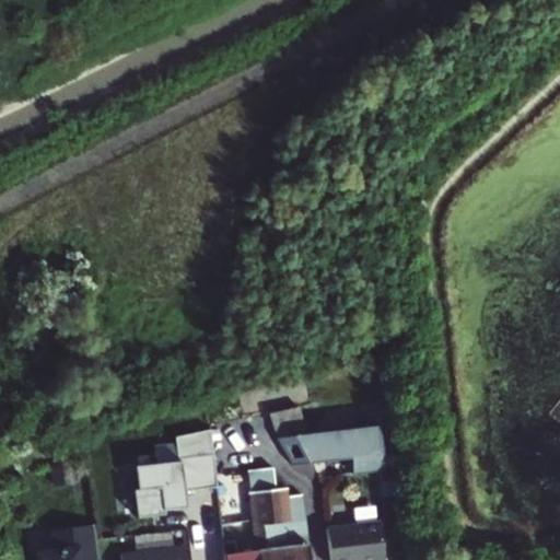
[(302,405),(272,410),(277,433),(306,428),(302,405)]
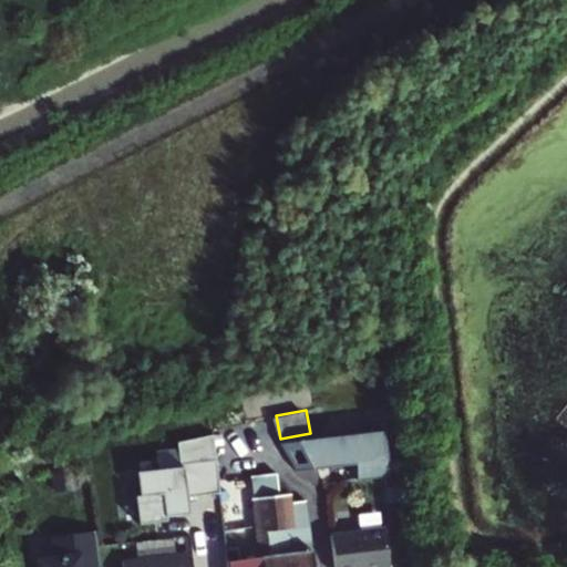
[(383,431),(280,444),(297,472),(356,464),(358,480),(389,476),(383,431)]
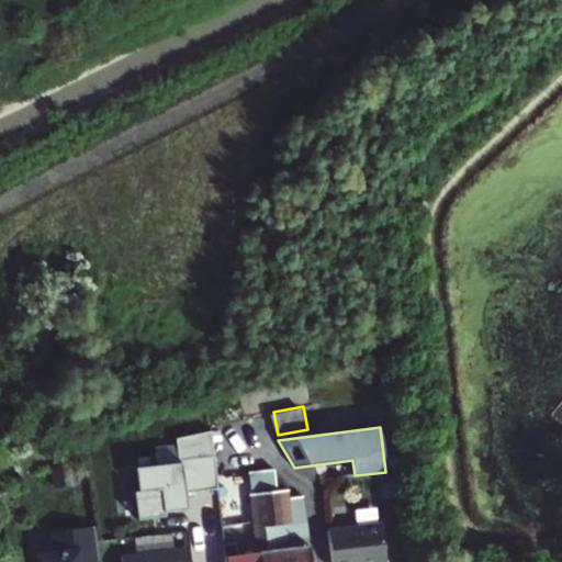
[(217,486),(214,453),(157,460),(157,462),(135,464),(138,489),(134,489),(137,517),(165,514),(164,509),(181,508),(180,496),(186,495),(186,491),(217,486)]
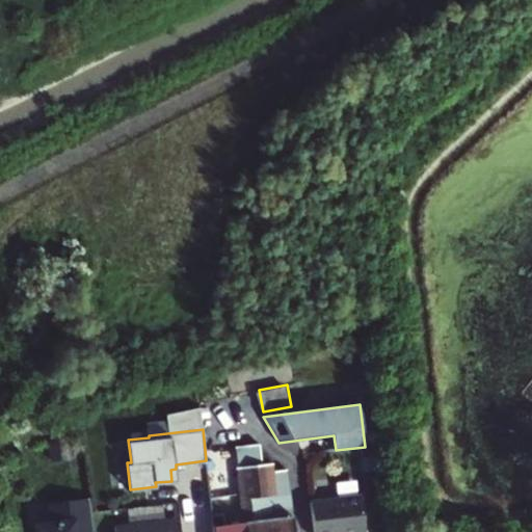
[(246,521),(214,525),(214,531),(293,531),(286,469),(274,470),(273,462),(262,464),(260,444),(236,447),(246,521)]
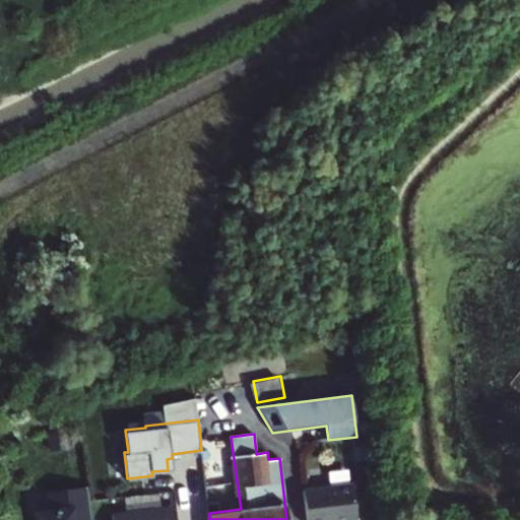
[(303,490),(306,519),(356,519),(352,483),(303,490)]
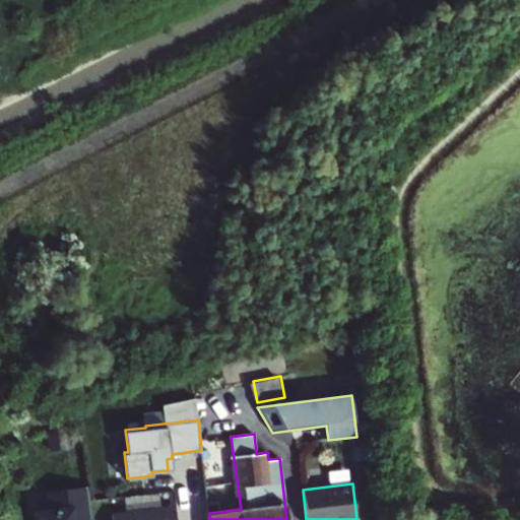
[(91,519),(87,486),(48,491),(50,510),(40,511),(40,519),(91,519)]
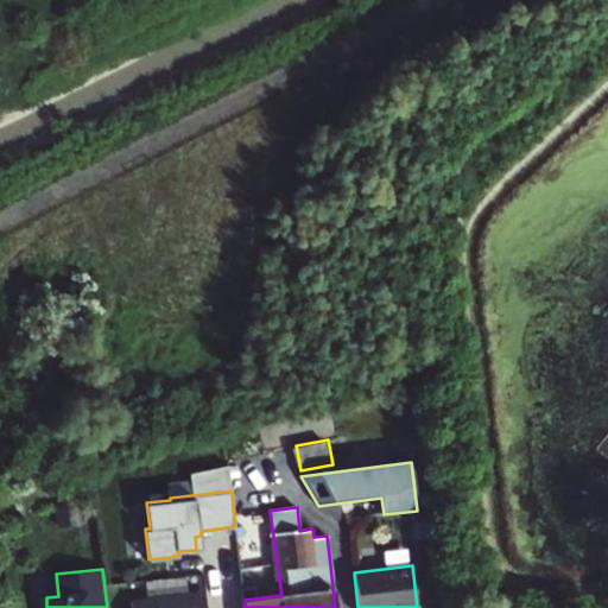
[(131,599),(131,607),(203,607),(202,591),(131,599)]
